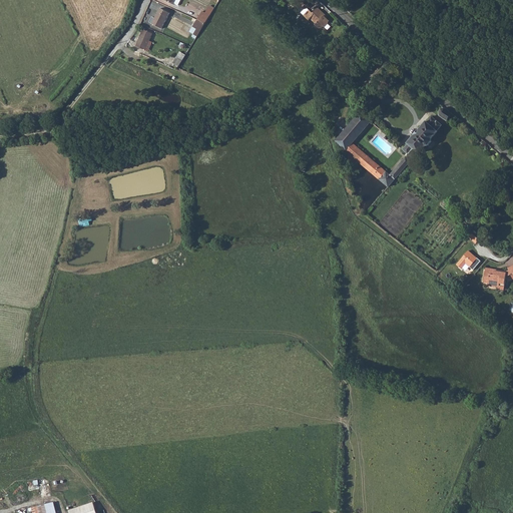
[(201,9),(197,18),(205,21),(215,7),(210,4),(205,11),(201,9)]
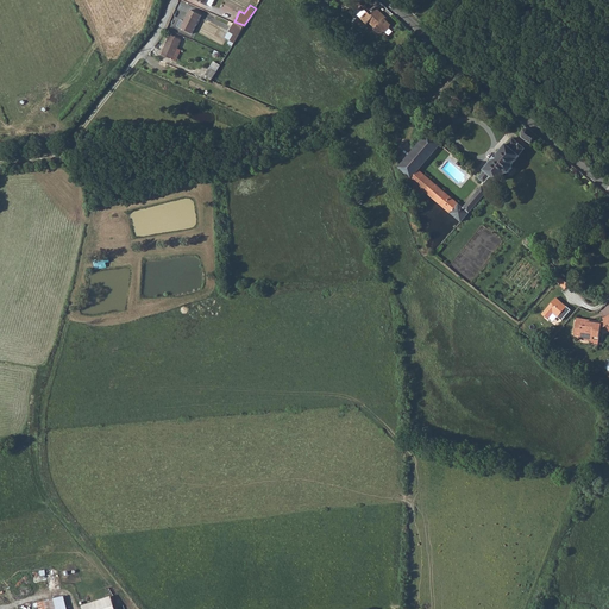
[(202,14),(190,8),(184,19),(181,18),(177,24),(183,27),(193,32),(202,14)]
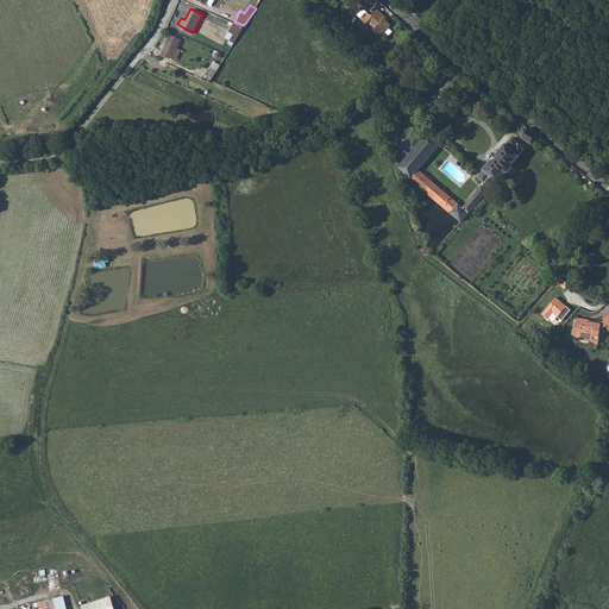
[(390,22),(378,11),(372,17),(368,13),(362,20),(366,26),(369,24),(375,30),(375,31),(380,35),(383,36),(393,26),(389,23),(390,22)]
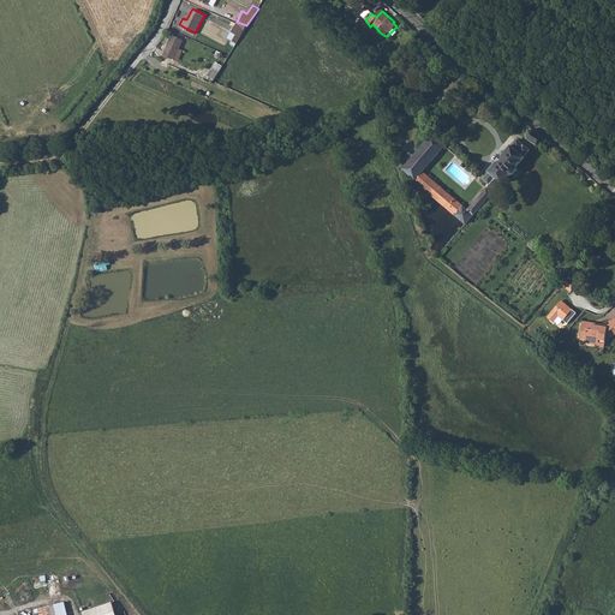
[(233,40),(238,42),(246,25),(237,22),(233,30),(237,33),(233,40)]
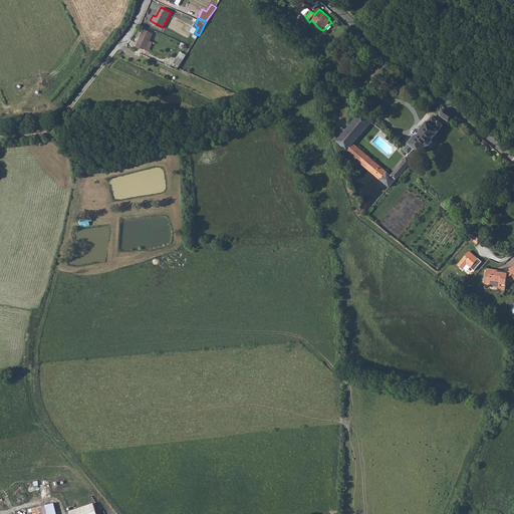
[(154,33),(144,29),(137,44),(147,49),(154,33)]
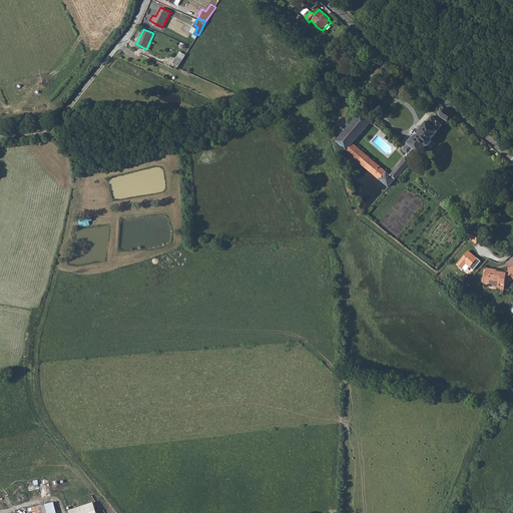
[(173,61),(178,65),(186,54),(180,50),(173,61)]
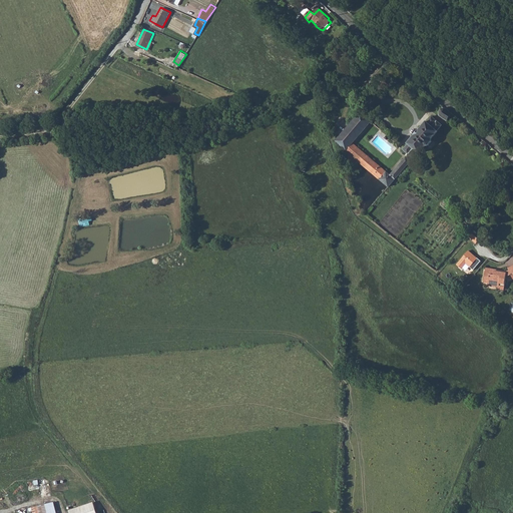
[(447,121),(454,114),(444,108),(440,109),(438,112),(439,116),(447,121)]
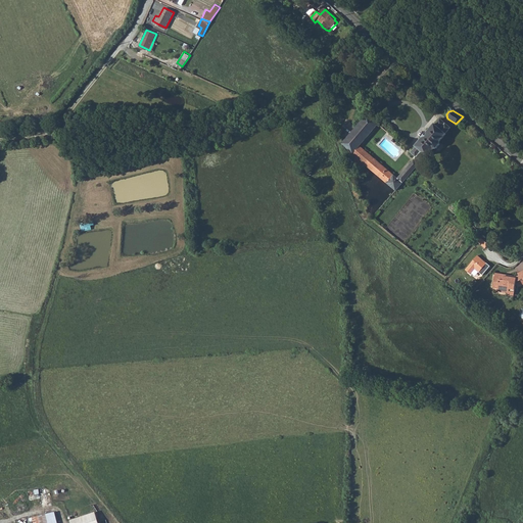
[(378,124),(368,114),(342,144),(352,152),(348,158),(363,170),(367,164),(397,190),(403,183),(398,179),(383,164),(360,146),(378,124)]
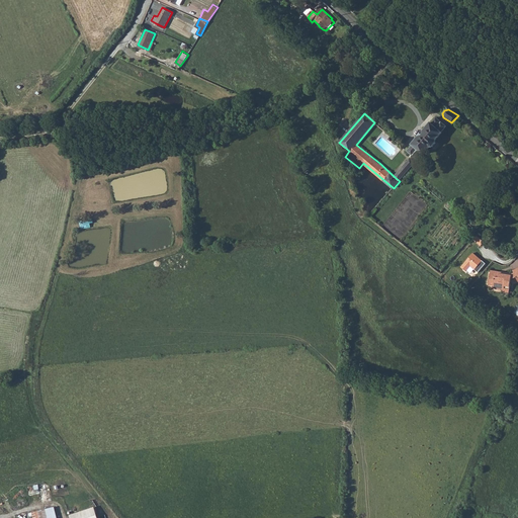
[(446,127),(435,118),(431,123),(429,123),(411,145),(412,145),(407,151),(418,160),(423,154),(424,154),(430,147),(433,148),(436,144),(435,141),(441,134),(441,133),(446,127)]
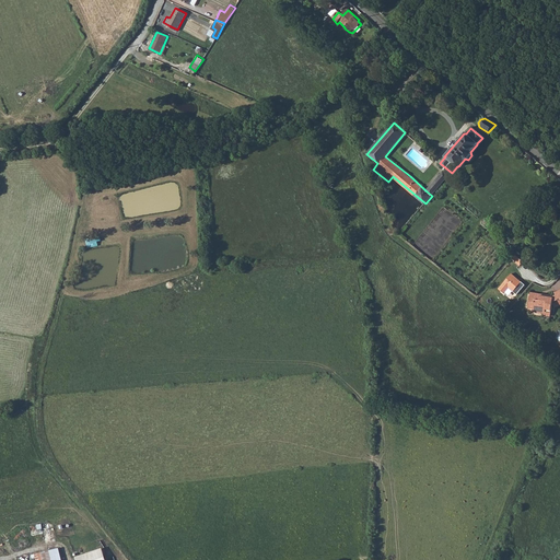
[(432,155),(420,144),(416,150),(428,160),(432,155)]
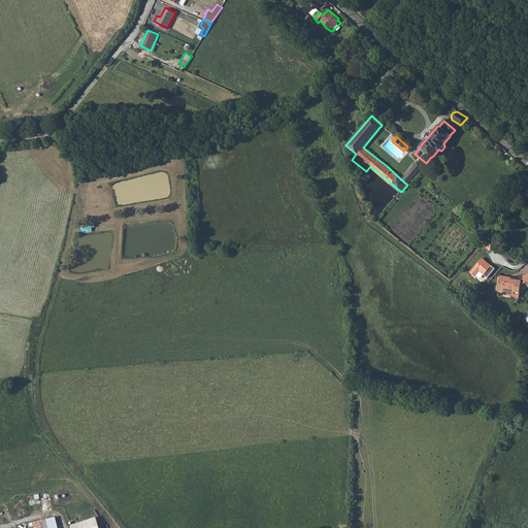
[(424,166),(419,161),(411,170),(417,174),(424,166)]
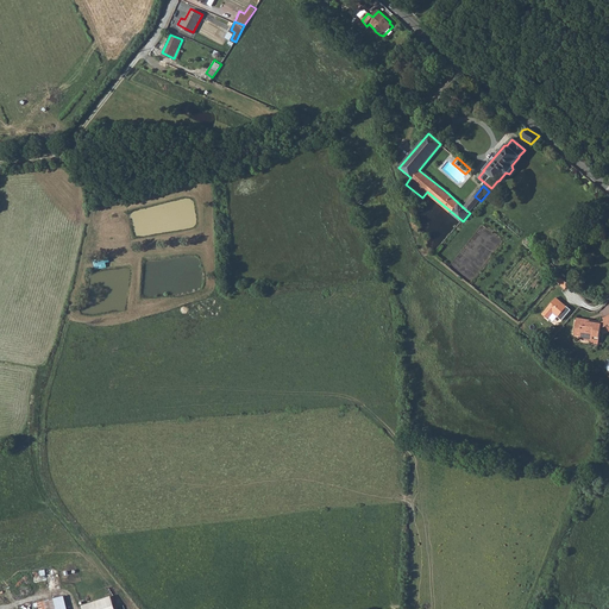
[(475,196),(464,208),(470,213),(481,201),(475,196)]
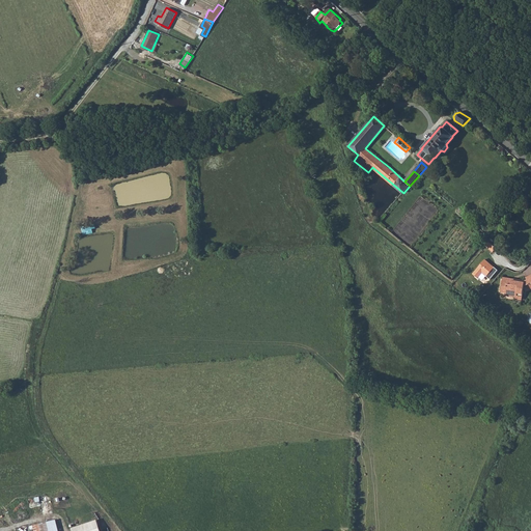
[(92,228),(96,228),(95,224),(82,227),(83,234),(93,232),(92,228)]
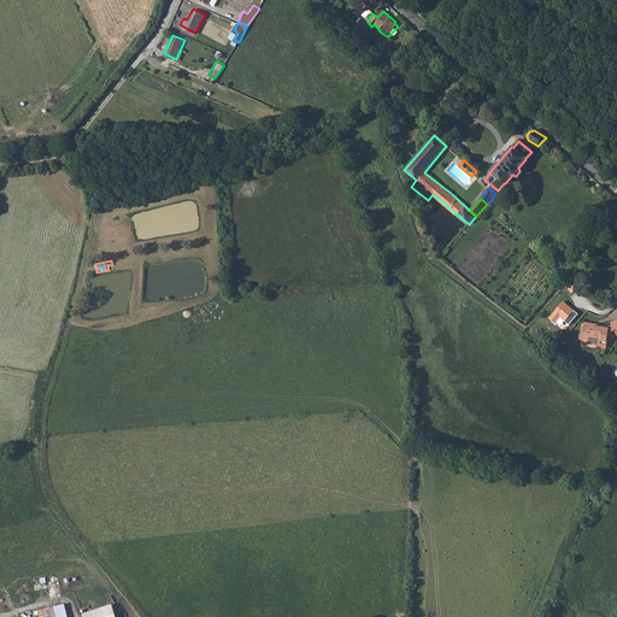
[(569,283),(564,288),(573,295),(577,291),(569,283)]
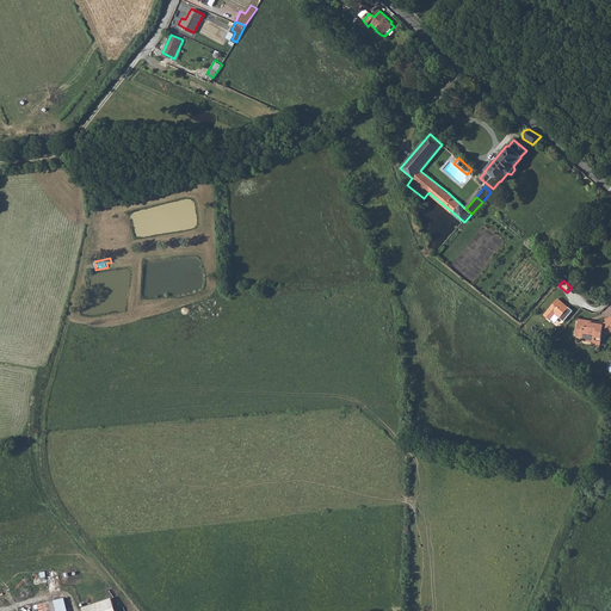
[(559,301),(544,318),(550,322),(555,316),(565,323),(573,313),(559,301)]
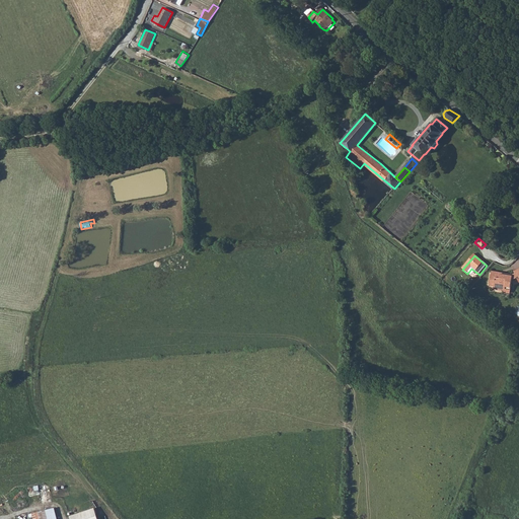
[(510,274),(491,271),(489,283),(493,284),(493,286),(504,288),(504,290),(508,291),(510,283),(509,283),(510,280),(512,280),(516,279),(517,282),(518,281),(518,269),(513,271),(514,274),(510,274)]
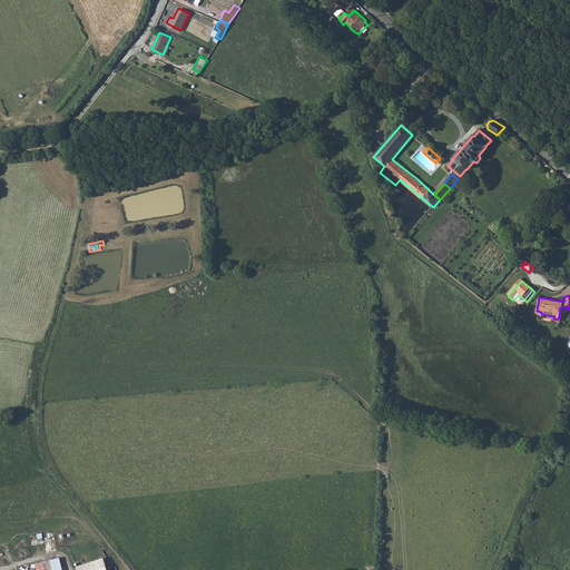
[(62,569),(59,558),(36,564),(37,569),(62,569)]
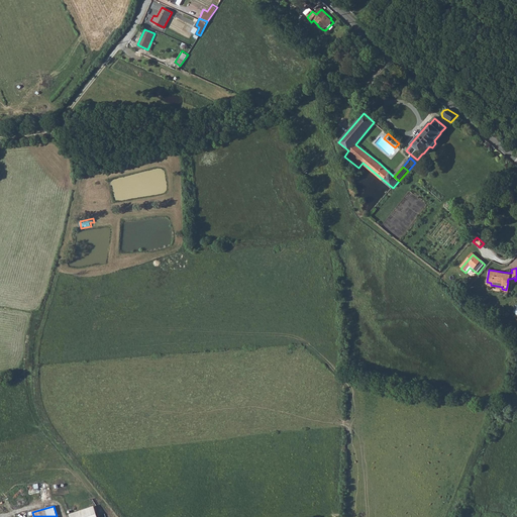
[(70,514),(70,516),(97,516),(94,507),(70,514)]
